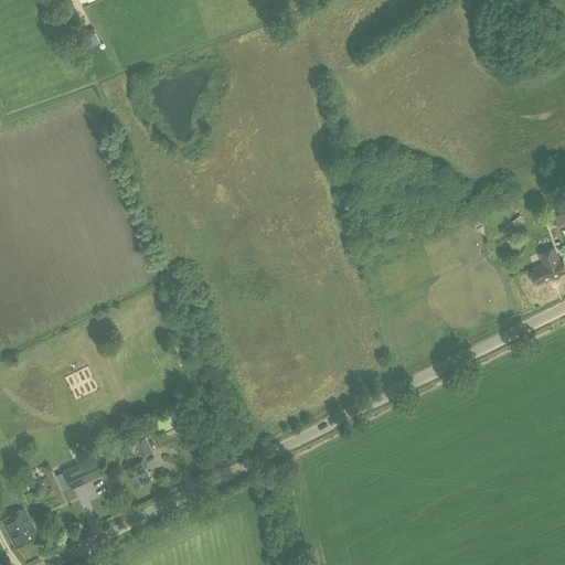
[(81,39),(85,50),(102,42),(97,32),(81,39)]
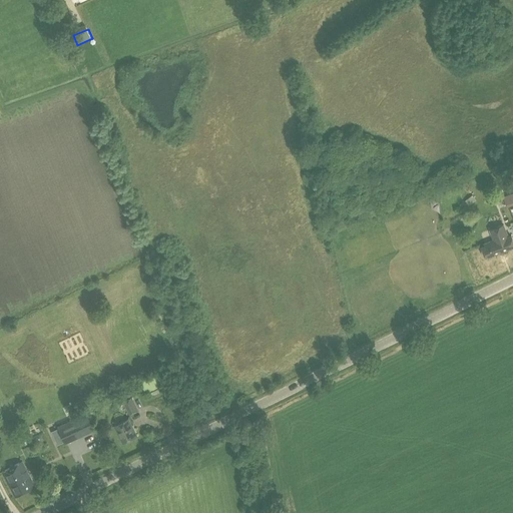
[(512,192),(503,196),(507,206),(512,204),(512,192)]
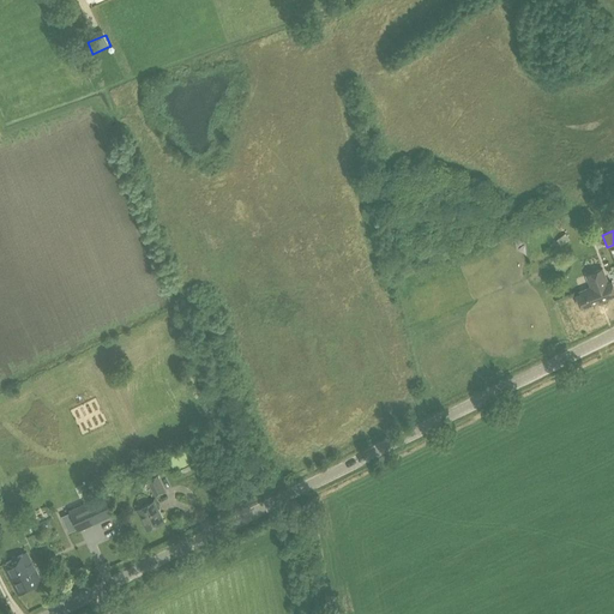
[(565,234),(558,240),(561,246),(570,240),(565,234)]
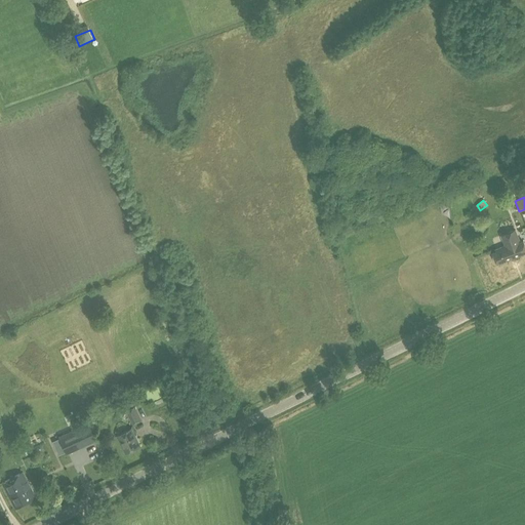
[(493,253),(496,263),(524,251),(524,244),(524,241),(520,242),(515,230),(501,235),(507,247),(493,253)]
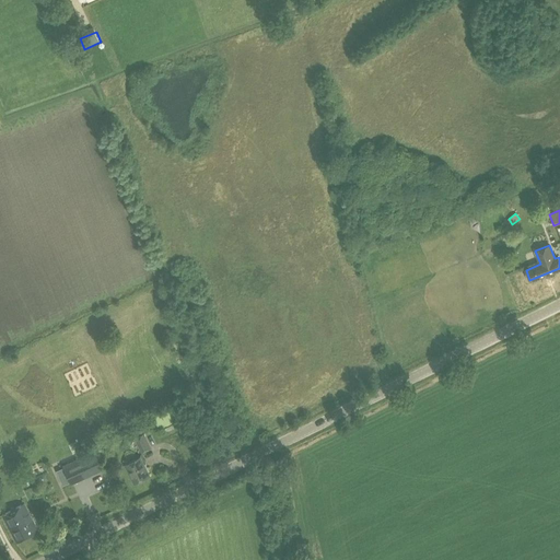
[(136,436),(142,451),(151,446),(143,433),(136,436)]
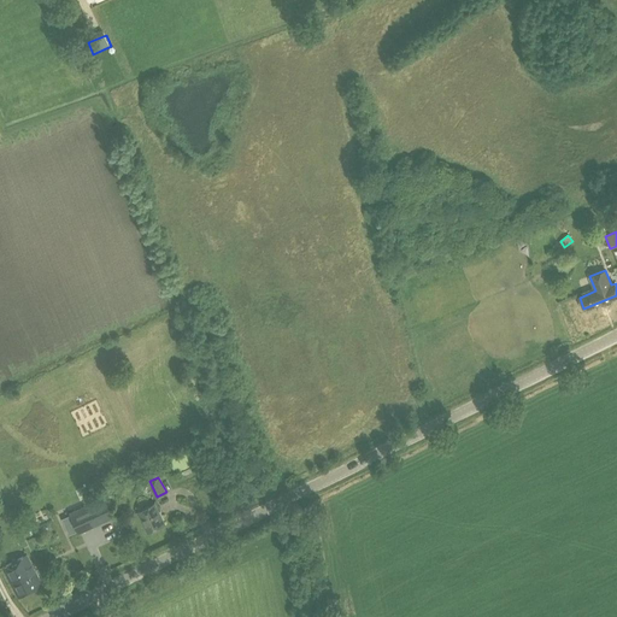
[(103,495),(68,511),(69,513),(77,530),(77,533),(112,517),(112,515),(104,498),(103,495)]
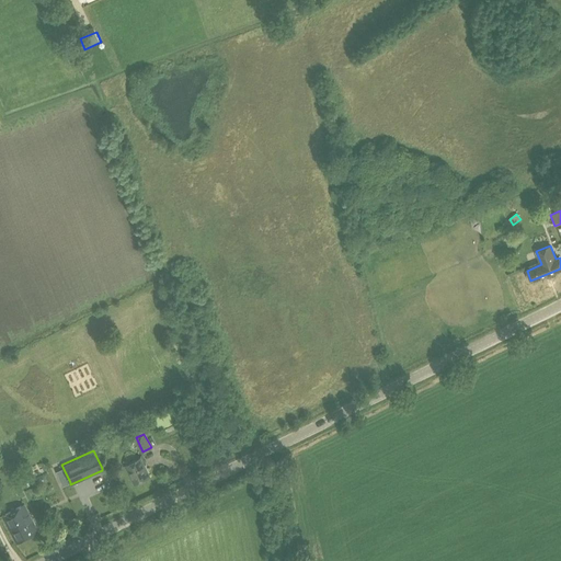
[(125,465),(135,483),(150,476),(140,457),(125,465)]
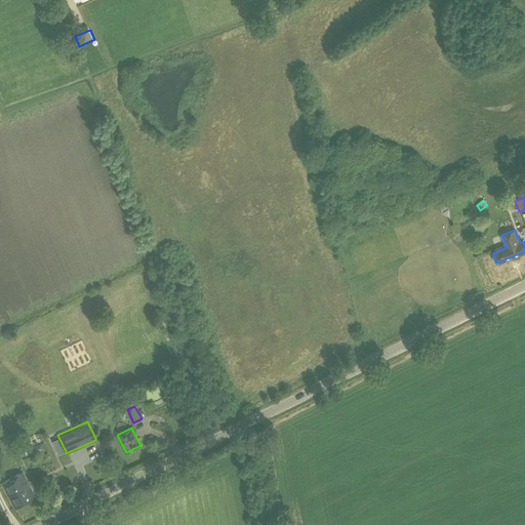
[(2,483),(15,509),(36,498),(23,472),(2,483)]
